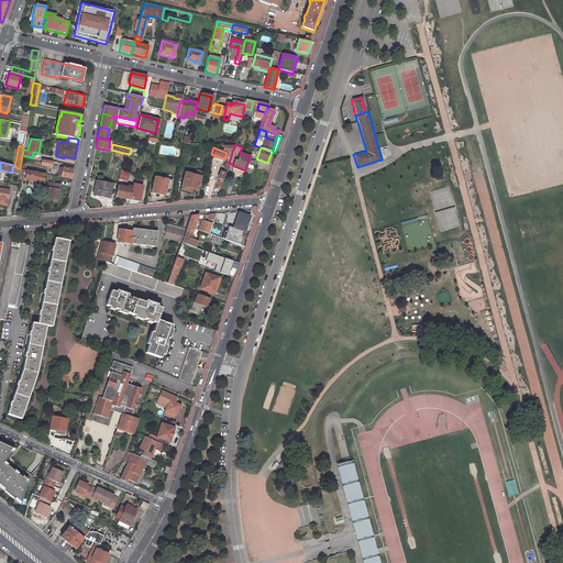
[(59,176),(70,178),(73,169),(63,167),(61,175),(59,174),(59,176)]
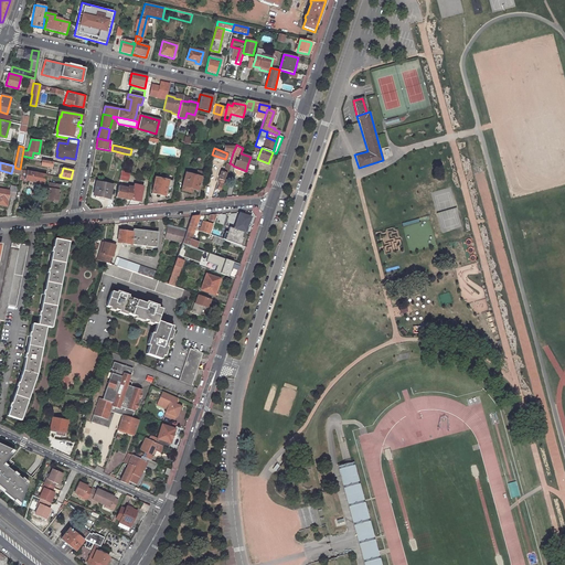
[(219,176),(217,179),(217,180),(220,181),(223,182),(227,169),(225,168),(224,171),(223,170),(222,171),(221,171),(220,174),(219,174),(219,176)]
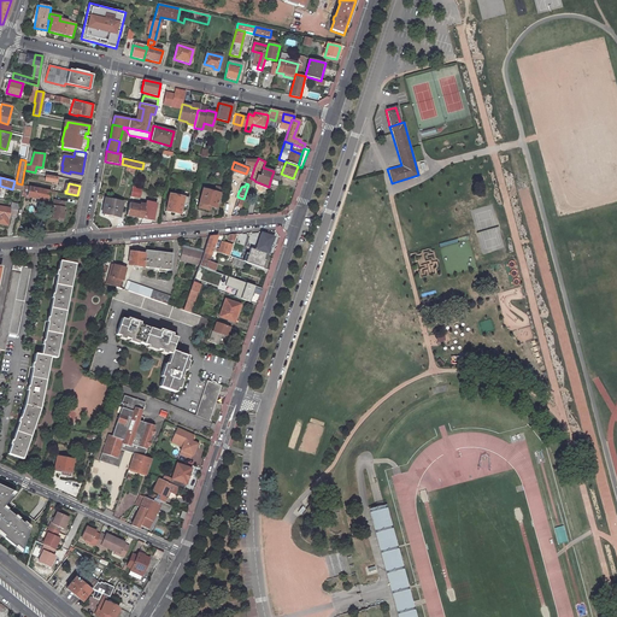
[(50,191),(29,187),(24,186),(22,197),(27,198),(27,197),(47,201),(48,194),(50,191)]
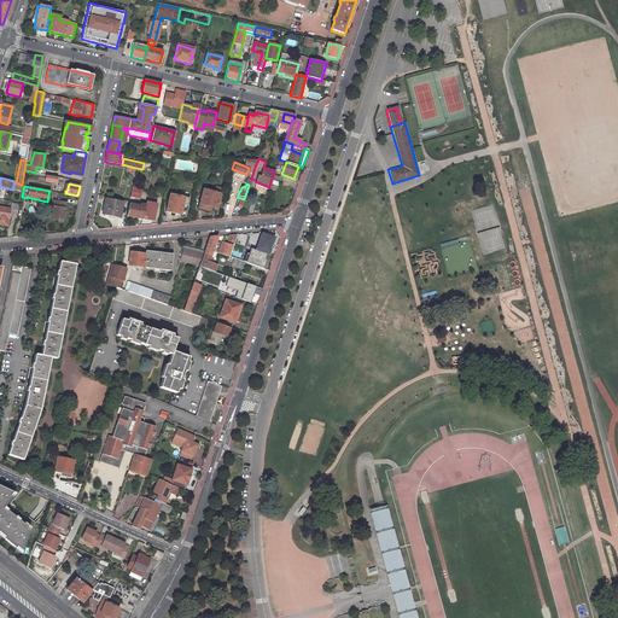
[(216,208),(219,193),(220,187),(214,186),(213,192),(208,191),(208,188),(202,187),(197,208),(208,210),(209,207),(216,208)]
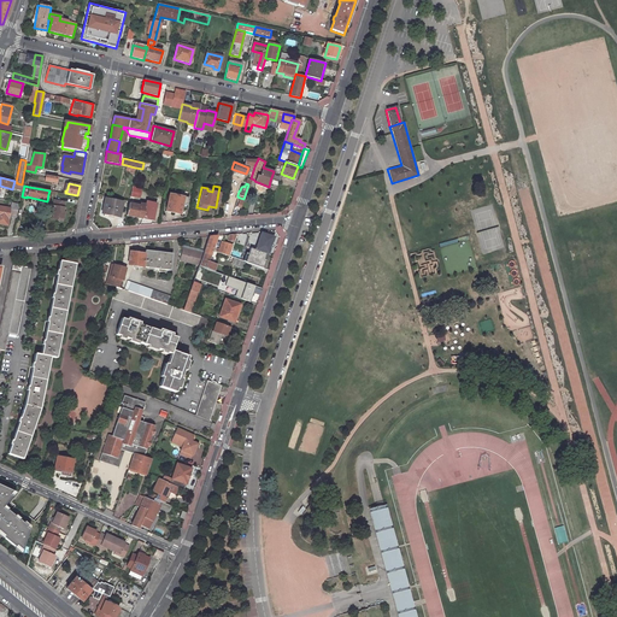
[(133,187),(130,197),(140,198),(142,188),(133,187)]
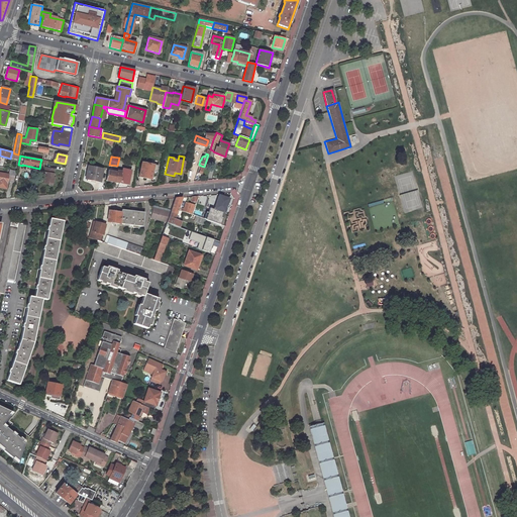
[(159,166),(142,163),(139,177),(151,179),(152,171),(157,172),(159,166)]
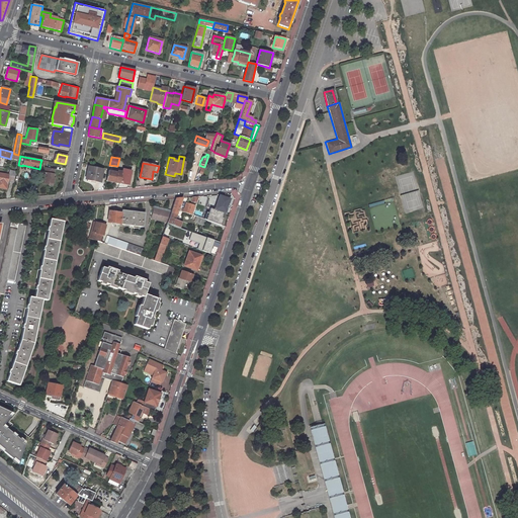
[(101,169),(87,165),(85,178),(99,181),(101,169)]
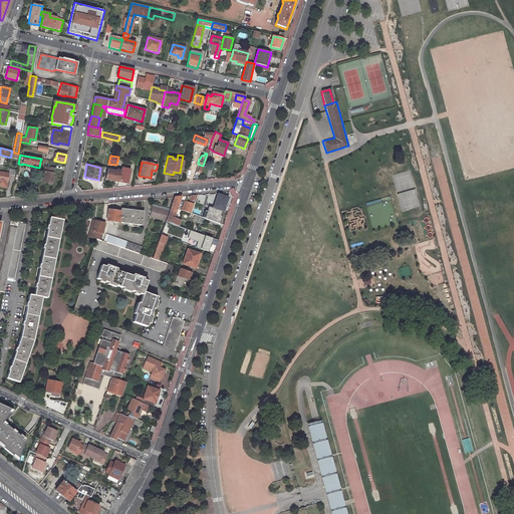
[(52,177),(53,168),(44,167),(43,175),(44,176),(43,183),(48,184),(48,182),(52,183),(53,177),(52,177)]
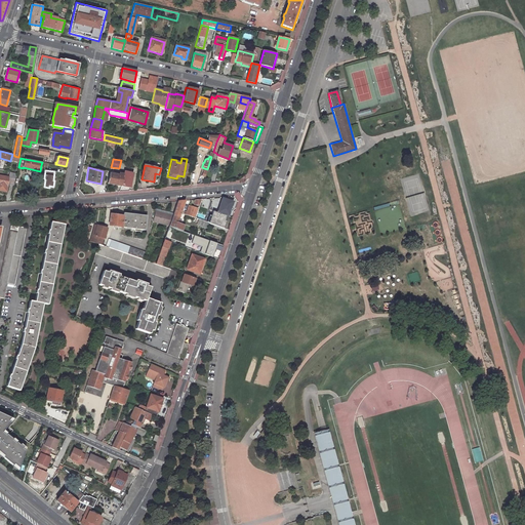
[(109,183),(130,187),(133,176),(133,173),(124,171),(124,173),(121,173),(118,174),(111,173),(109,183)]
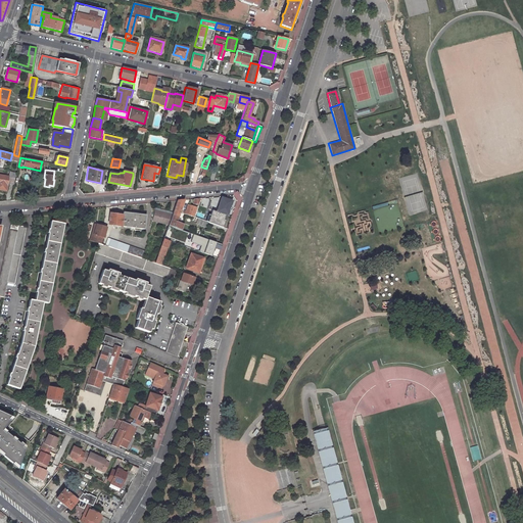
[(0,188),(6,190),(7,183),(13,184),(15,173),(9,172),(8,177),(0,175),(0,188)]
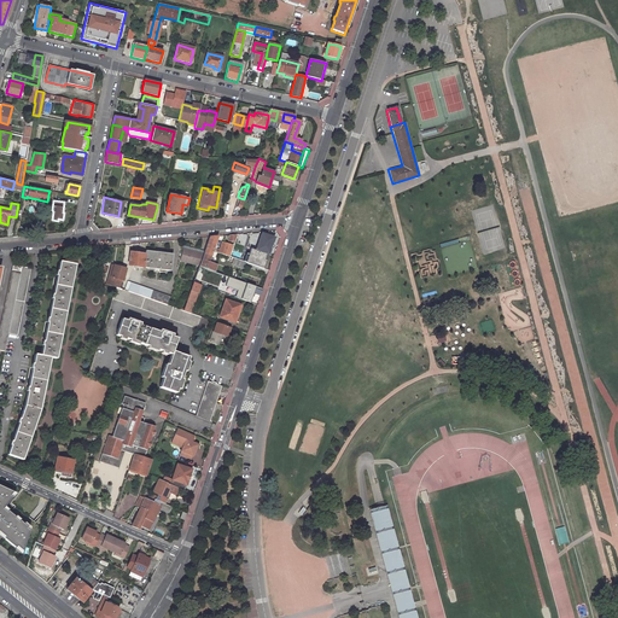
[(250,249),(245,262),(263,269),(274,238),(261,233),(255,250),(250,249)]
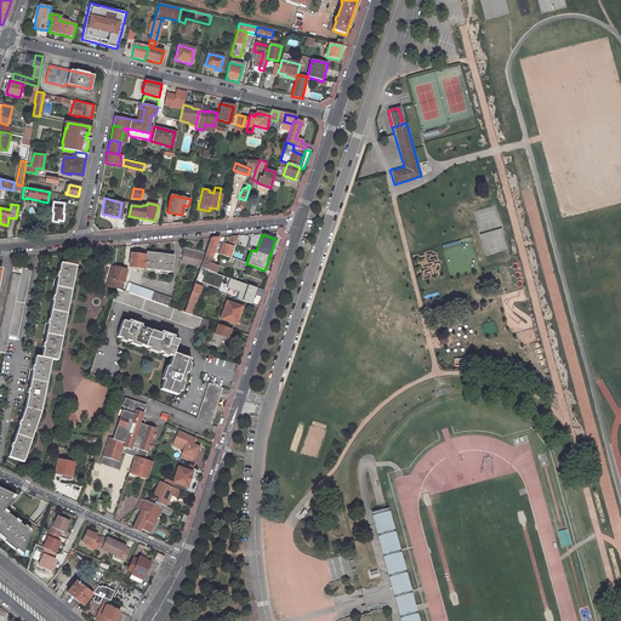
[(204,252),(199,266),(198,267),(206,271),(211,272),(214,273),(216,267),(209,265),(218,237),(209,238),(204,252)]
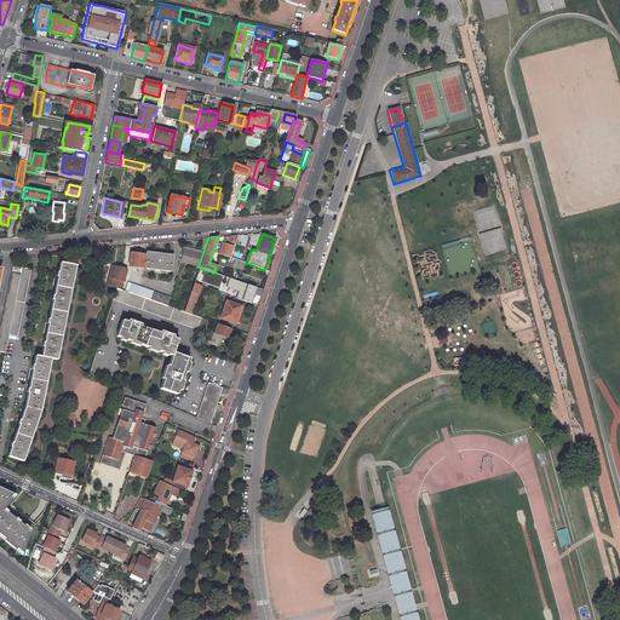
[(235,246),(223,242),(220,250),(218,250),(217,253),(231,258),(235,246)]
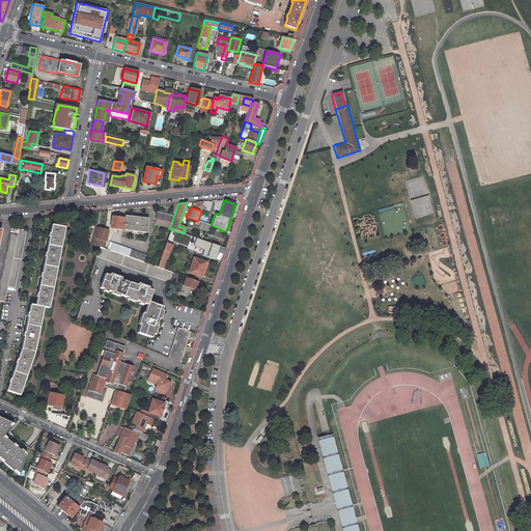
[(166,225),(168,217),(157,214),(154,224),(165,227),(166,225)]
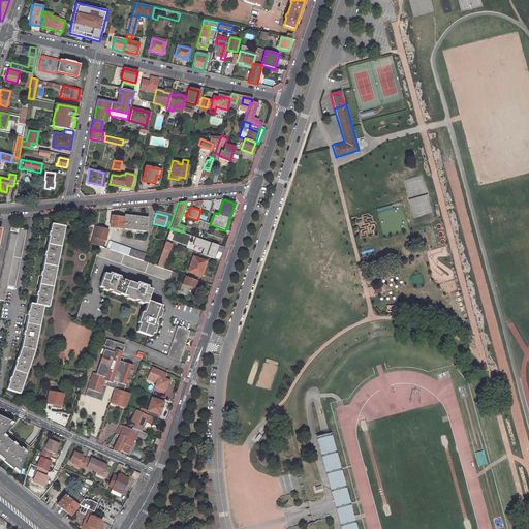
[(124,217),(112,215),(110,227),(122,229),(124,217)]
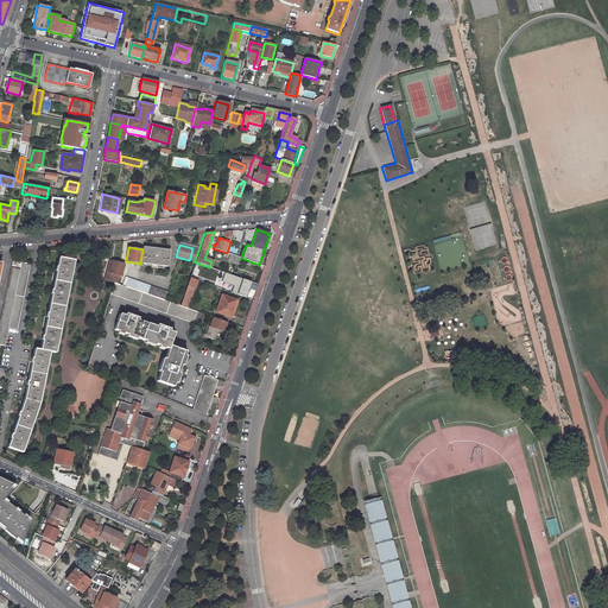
[(168,267),(170,251),(143,247),(143,249),(140,264),(168,267)]
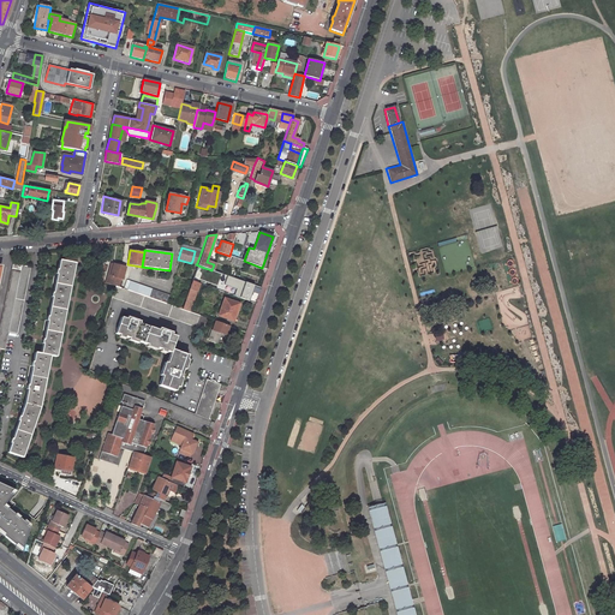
[(43,255),(36,287),(43,290),(51,257),(43,255)]
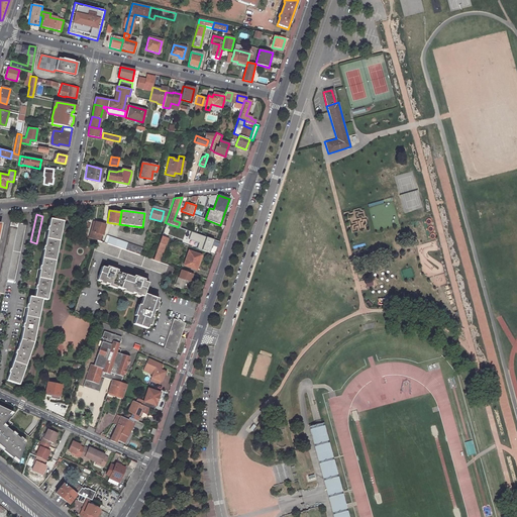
[(64,222),(49,219),(48,227),(47,227),(46,230),(47,230),(44,244),(44,247),(43,246),(42,250),(43,250),(40,267),(39,266),(38,270),(39,270),(37,284),(36,286),(35,286),(34,290),(35,290),(34,297),(29,296),(27,304),(26,304),(26,308),(24,322),(23,324),(22,323),(21,327),(21,328),(22,328),(20,339),(16,349),(14,353),(15,354),(10,370),(9,369),(8,373),(9,373),(6,381),(19,385),(22,377),(22,375),(25,368),(28,357),(29,354),(33,342),(36,330),(36,328),(36,327),(40,310),(40,309),(40,307),(42,299),(47,300),(48,292),(49,290),(49,289),(53,272),(54,271),(54,269),(57,252),(58,250),(58,249),(61,233),(62,231),(62,230),(64,222)]
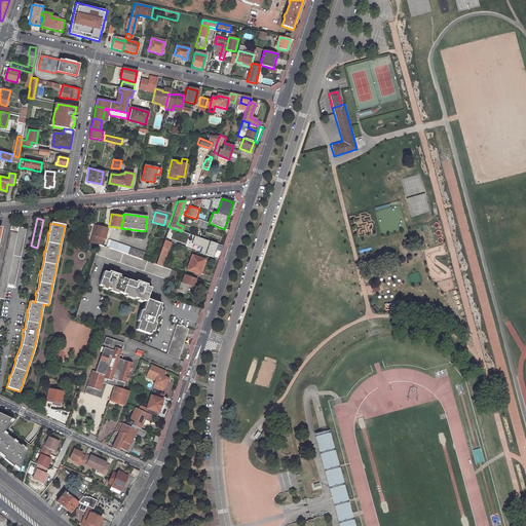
[(10,229),(9,229),(0,277),(0,298),(4,299),(7,284),(19,227),(11,225),(10,229)]
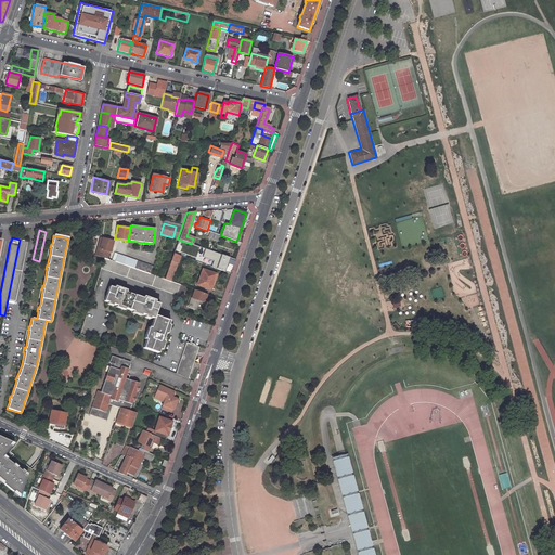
[(114,242),(103,239),(100,249),(98,248),(95,255),(107,258),(110,253),(111,253),(114,242)]
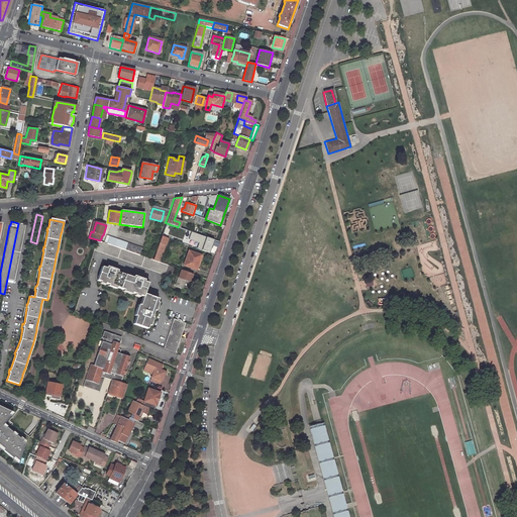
[(161,235),(168,237),(171,227),(172,225),(165,222),(161,235)]
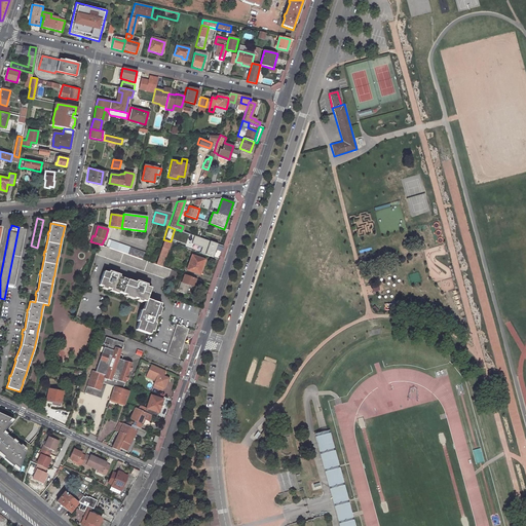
[(14,286),(27,228),(19,227),(7,284),(14,286)]
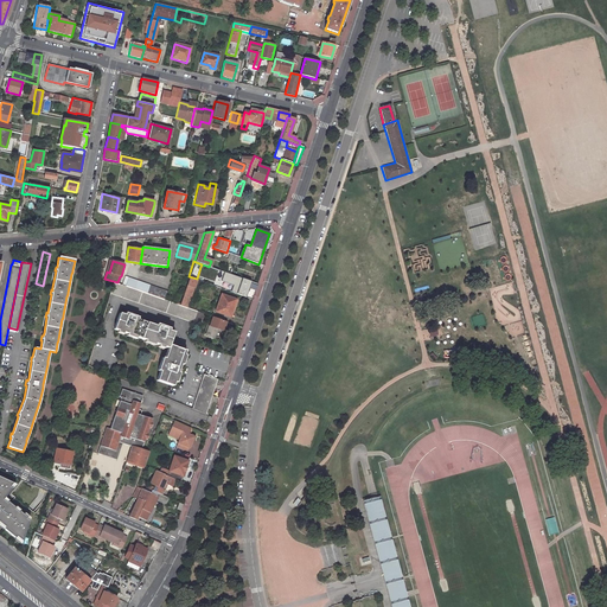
[(205,268),(204,270),(217,275),(219,270),(209,267),(206,266),(205,268)]
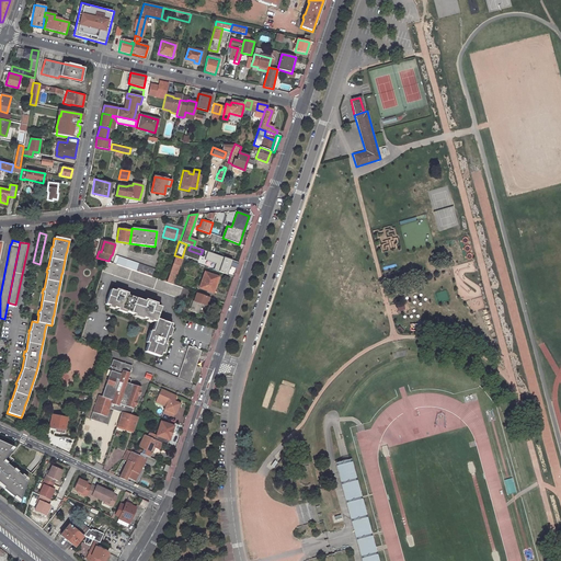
[(233,260),(208,251),(205,260),(216,263),(215,270),(228,274),(233,260)]
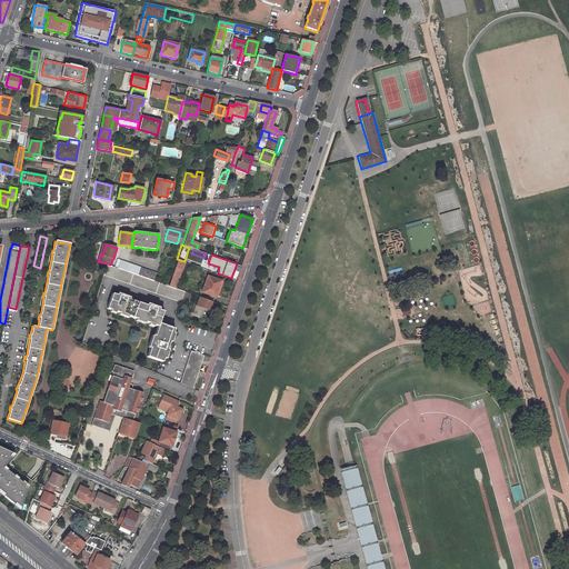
[(127,261),(118,258),(115,268),(125,271),(127,261)]
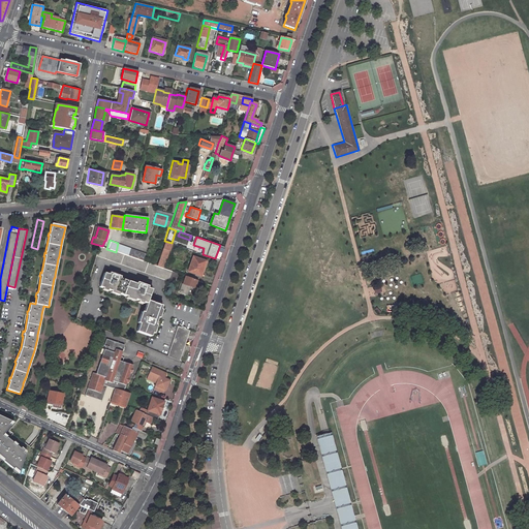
[(163,269),(173,244),(173,243),(172,243),(164,241),(155,266),(155,267),(163,269)]
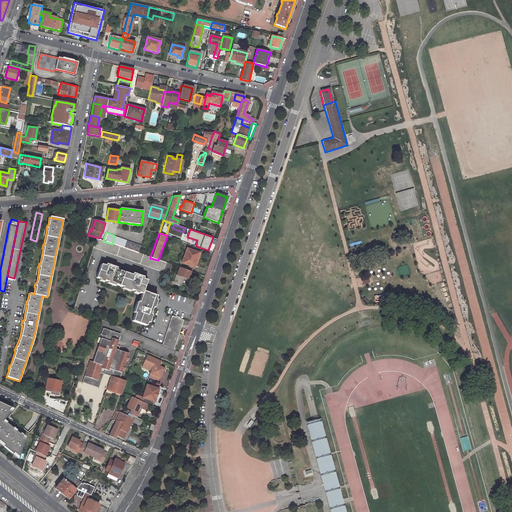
[(137,252),(140,244),(114,235),(112,244),(137,252)]
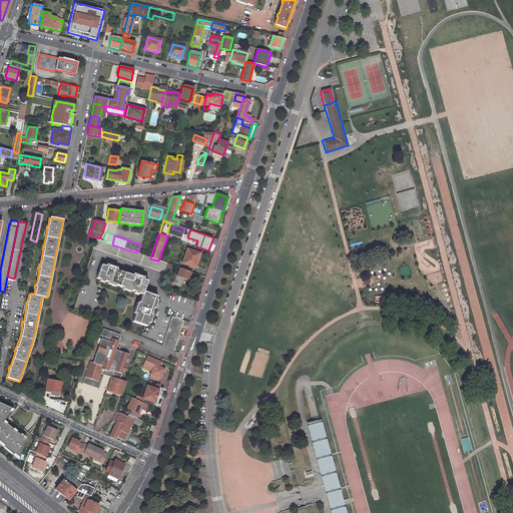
[(97,238),(93,248),(162,273),(162,271),(165,264),(158,261),(150,259),(150,258),(137,252),(112,244),(103,241),(97,238)]
